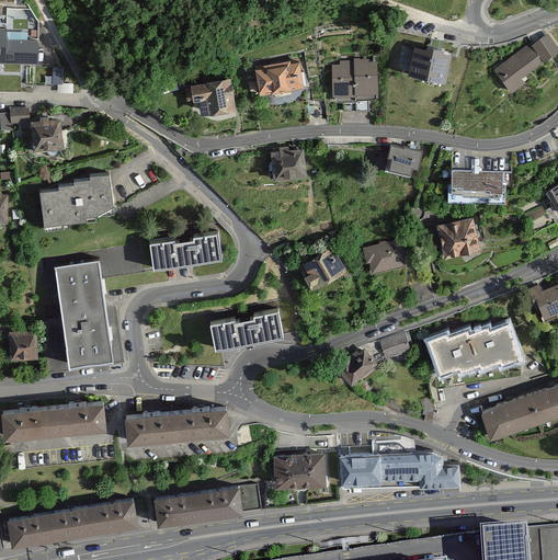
[(3,26),(0,26),(0,75),(21,75),(21,89),(50,89),(50,59),(35,59),(35,40),(20,40),(20,33),(3,32),(3,26)]
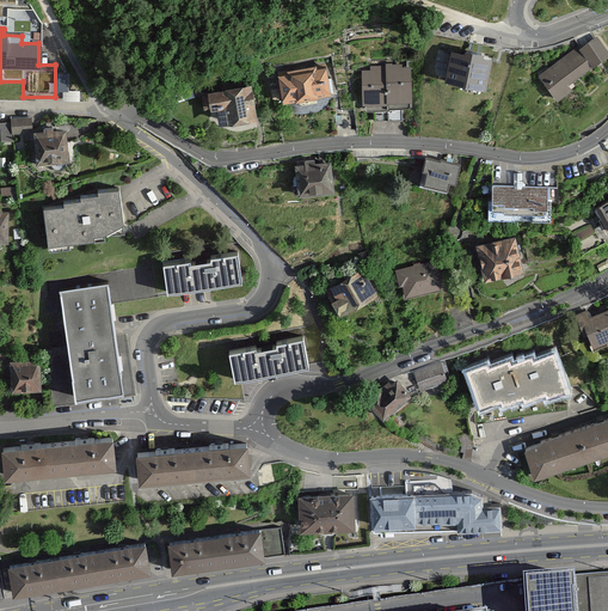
[(576,44),(536,74),(553,97),(567,87),(563,81),(603,53),(594,38),(576,44)]
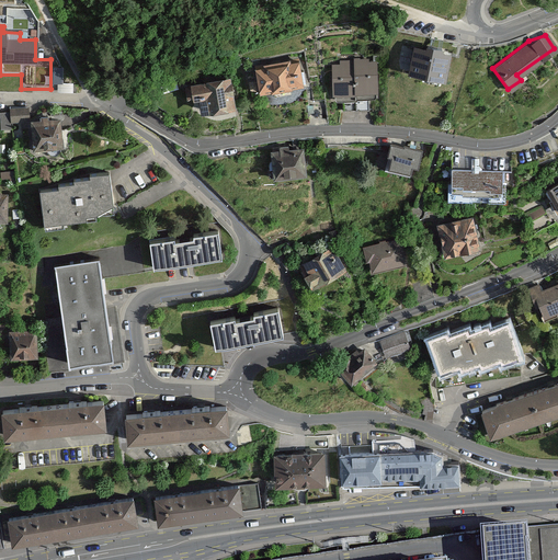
[(423,49),(412,47),(408,70),(441,77),(445,55),(439,53),(439,49),(424,46),(423,49)]
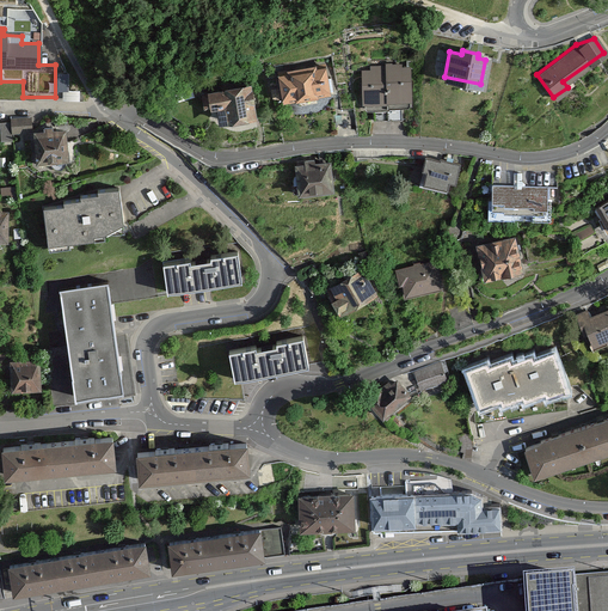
[(412,61),(361,60),(361,104),(412,104),(412,61)]
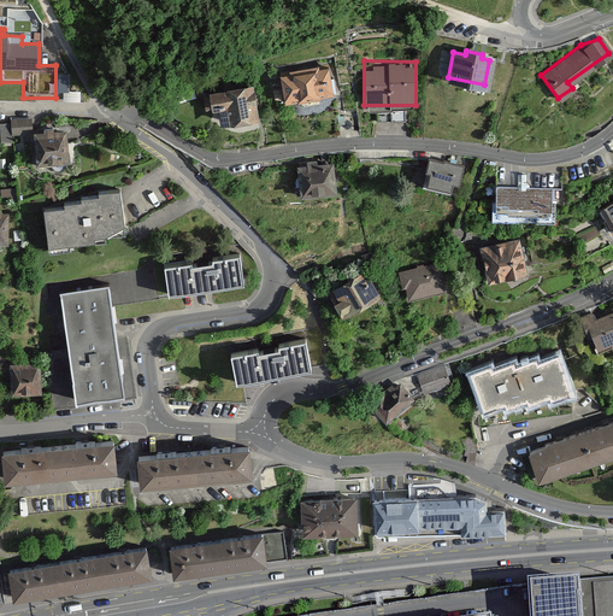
[(322,65),(280,72),(284,99),(298,97),(299,104),(316,100),(314,94),(332,91),(330,76),(324,77),(322,65)]
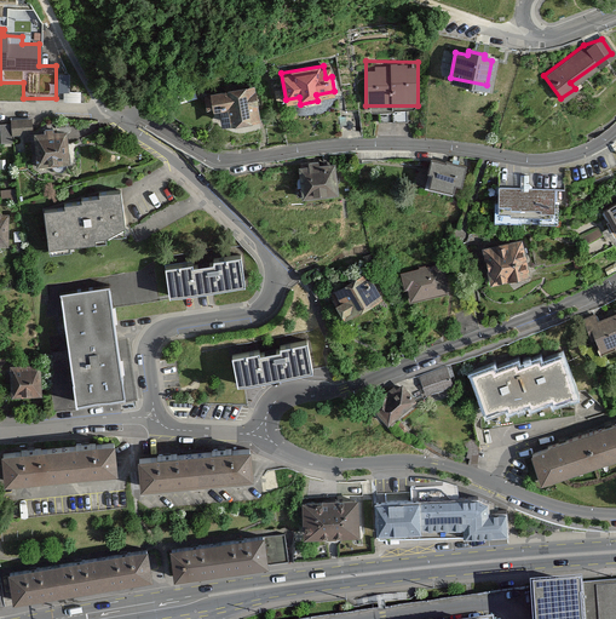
[(222,91),(202,95),(205,108),(219,105),(220,115),(219,118),(225,121),(226,119),(237,118),(239,122),(254,120),(248,87),(229,90),(228,86),(222,87),(222,91)]
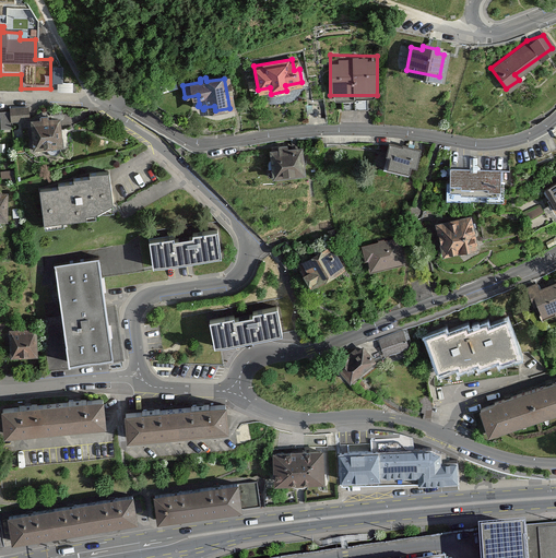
[(26,121),(25,107),(7,108),(8,122),(26,121)]
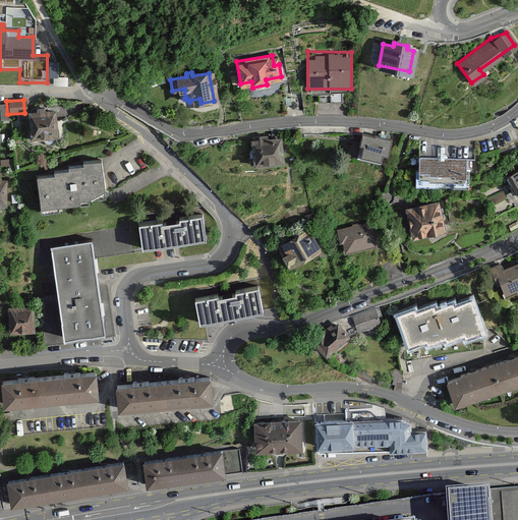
[(57,111),(29,113),(31,141),(59,140),(57,111)]
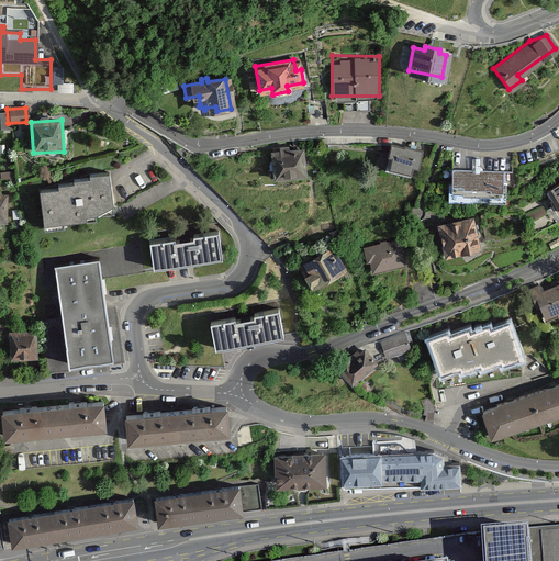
[(402,146),(389,143),(386,154),(389,155),(387,168),(407,174),(410,165),(415,166),(420,148),(402,144),(402,146)]
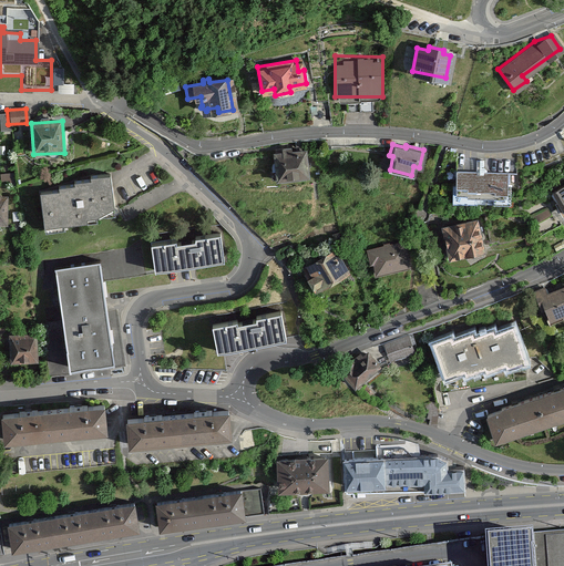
[(288,146),(279,147),(280,152),(273,153),(274,161),(272,162),(269,163),(269,165),(270,178),(305,174),(301,150),(289,151),(288,146)]
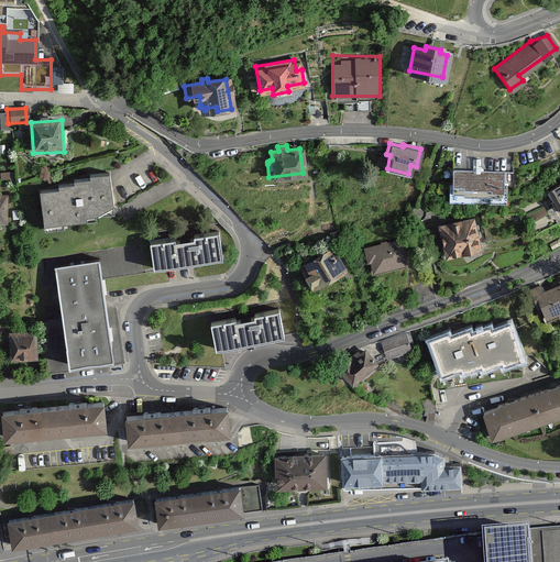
[(502,168),(450,168),(450,193),(461,193),(461,195),(497,196),(497,191),(502,191),(502,168)]
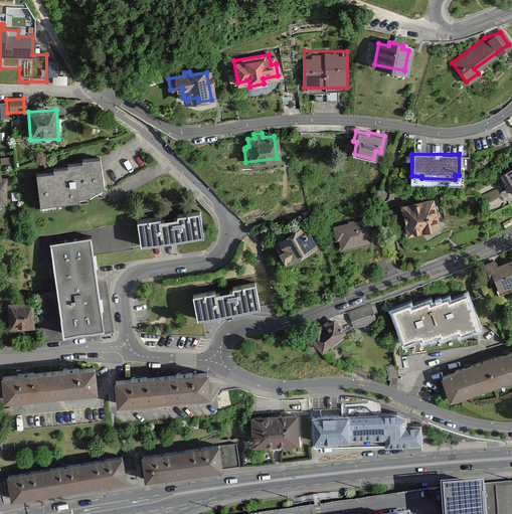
[(102,159),(35,176),(39,210),(62,208),(88,201),(106,193),(102,159)]
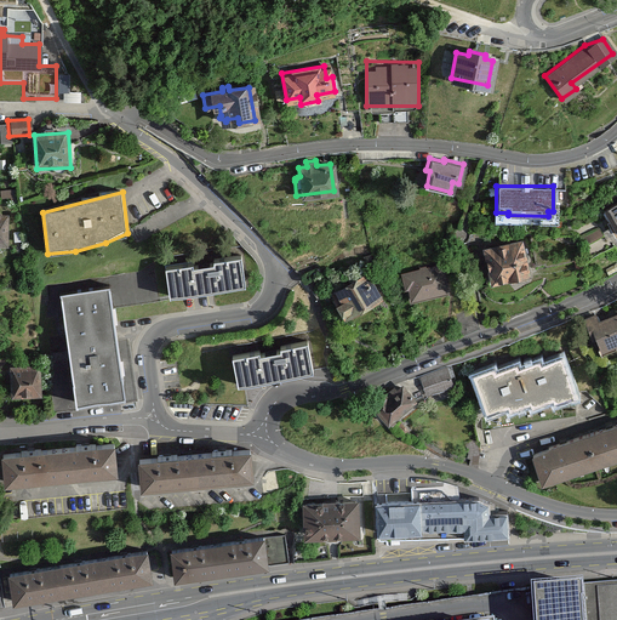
[(616,199),(601,209),(615,232),(616,229),(616,199)]
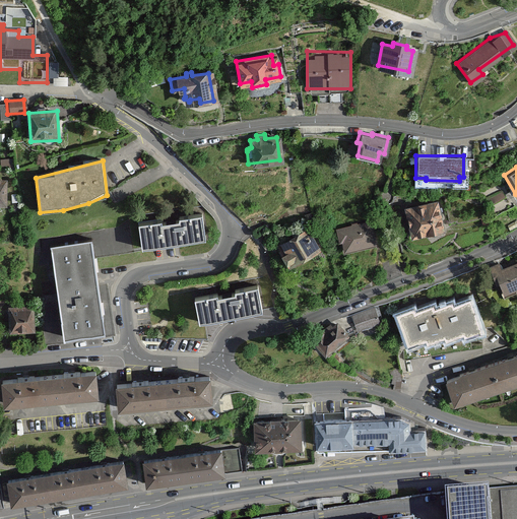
[(434,201),(404,207),(410,233),(409,234),(410,235),(411,234),(425,231),(426,235),(439,232),(438,228),(440,226),(434,201)]
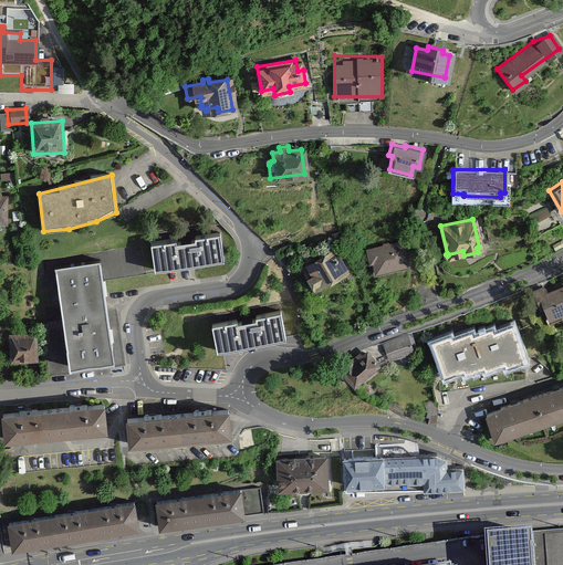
[(150,243),(155,273),(225,264),(221,234),(150,243)]
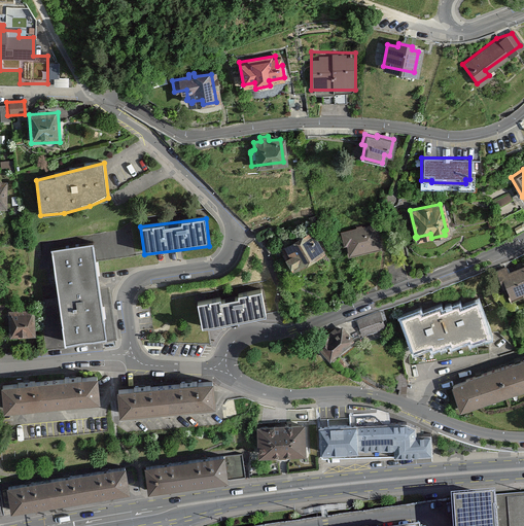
[(372,224),(340,232),(342,243),(345,242),(347,252),(377,245),(372,224)]
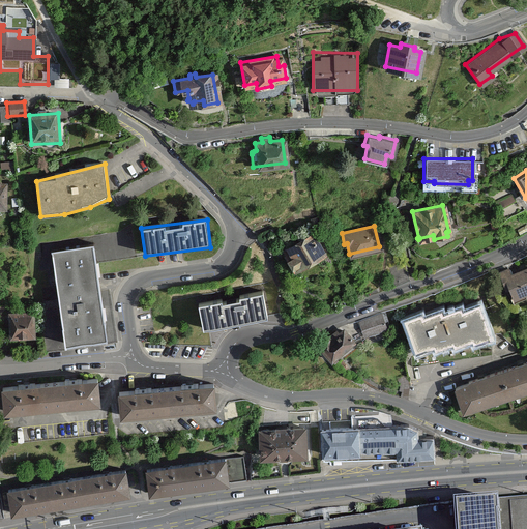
[(310,234),(283,251),(294,270),(295,269),(294,267),(319,253),(320,255),(321,254),(310,234)]
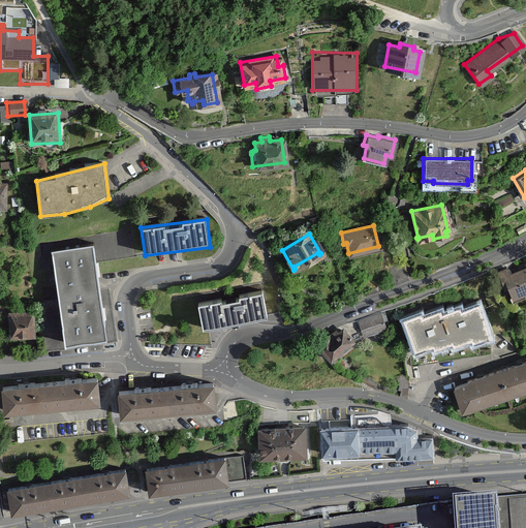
[(95,248),(52,252),(61,338),(103,334),(95,248)]
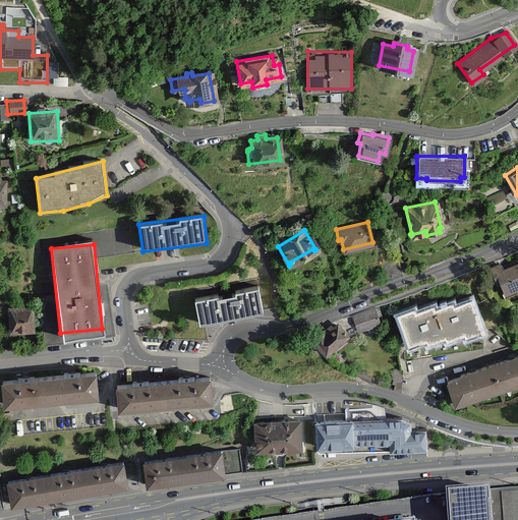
[(501,264),(490,269),(498,288),(504,285),(510,298),(517,294),(517,264),(504,271),(501,264)]
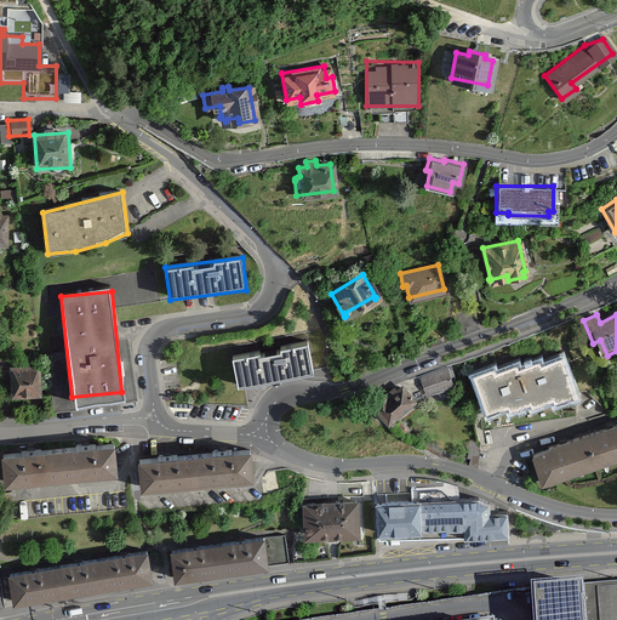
[(307,343),(230,357),(236,391),(313,376),(307,343)]
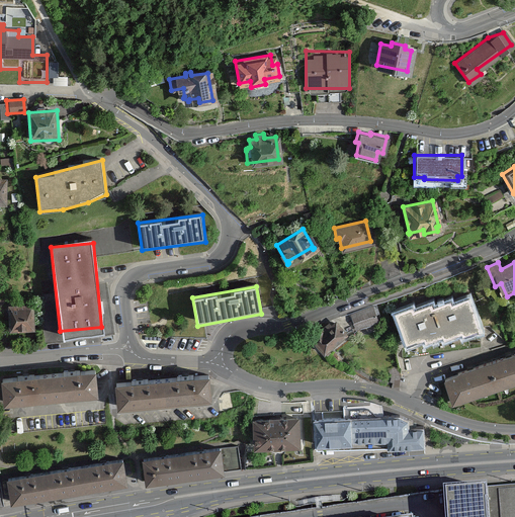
[(413,303),(392,312),(407,346),(425,338),(429,347),(447,339),(449,343),(466,336),(469,341),(486,333),(468,294),(453,300),(451,296),(435,304),(433,300),(416,308),(413,303)]
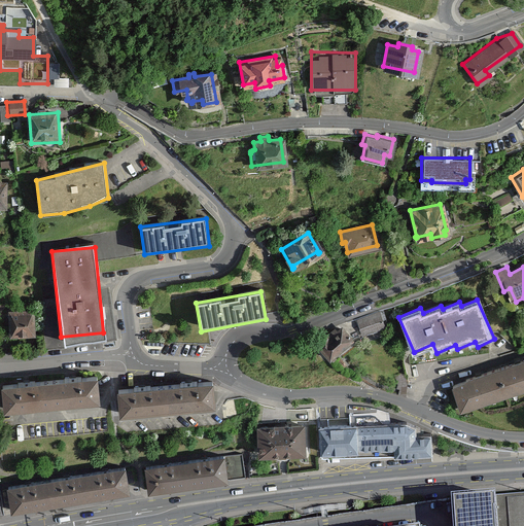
[(34,311),(8,312),(9,340),(36,339),(34,311)]
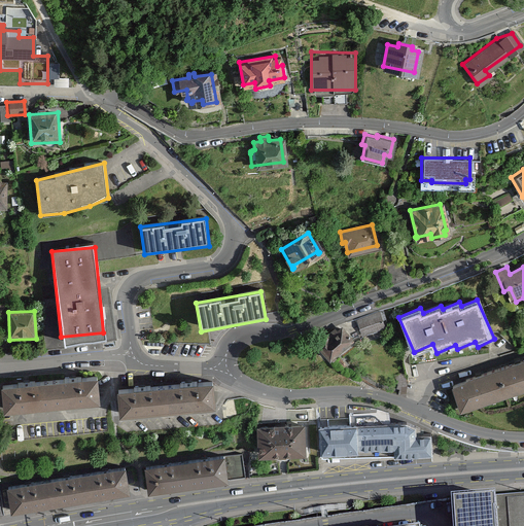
[(355,320),(360,338),(385,329),(380,312),(355,320)]
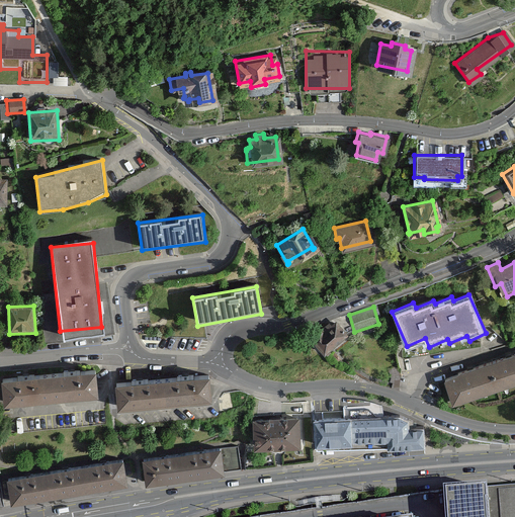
[(327,357),(348,337),(332,320),(311,339),(327,357)]
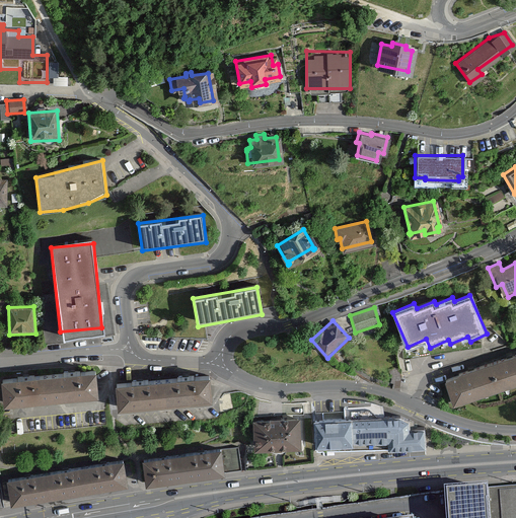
[(515,357),(446,380),(455,409),(515,387),(515,357)]
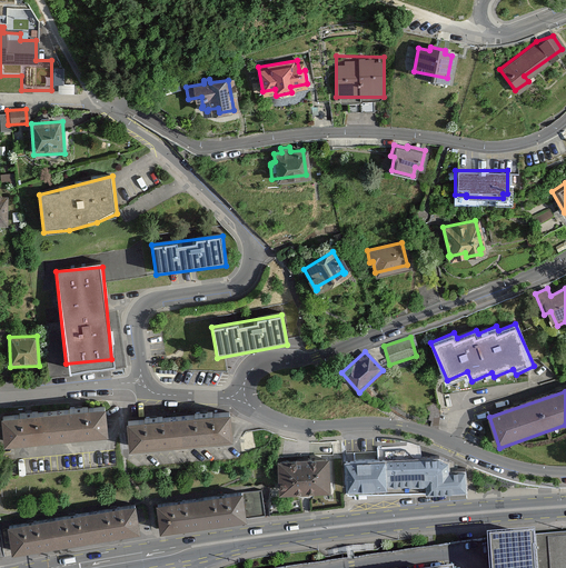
[(2,418),(6,450),(110,440),(107,408),(2,418)]
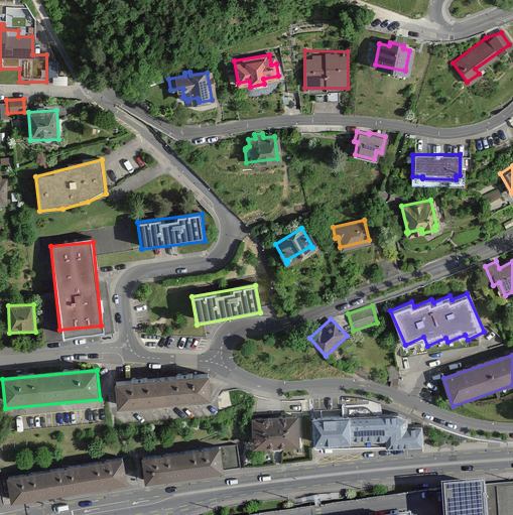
[(207,377),(117,384),(118,408),(209,402),(207,377)]
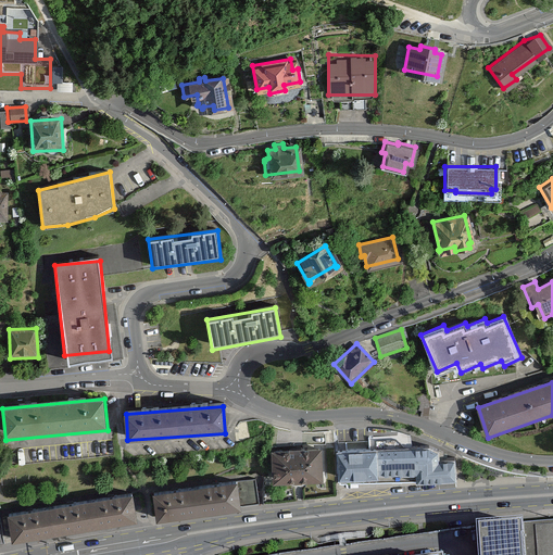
[(426,445),(334,448),(335,482),(453,478),(452,456),(440,456),(440,451),(426,445)]
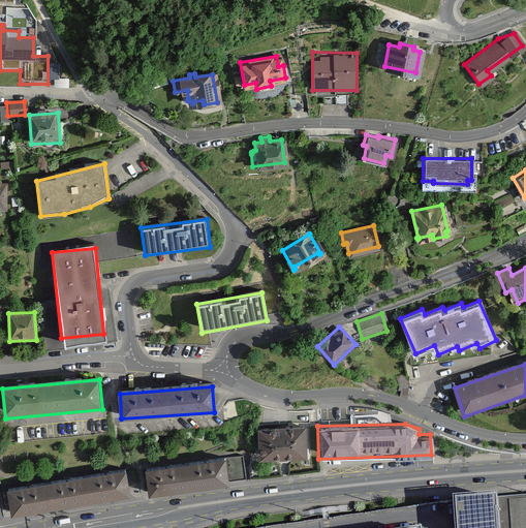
[(307,429),(258,431),(259,460),(308,458),(307,429)]
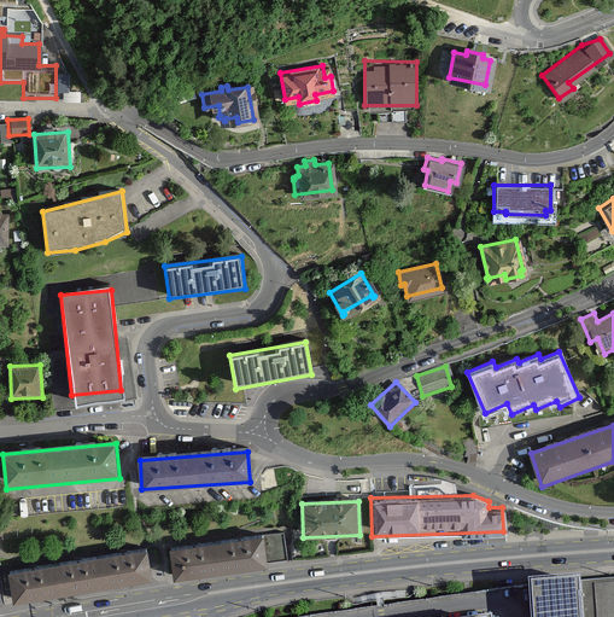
[(258,535),(169,548),(173,577),(262,564),(258,535)]
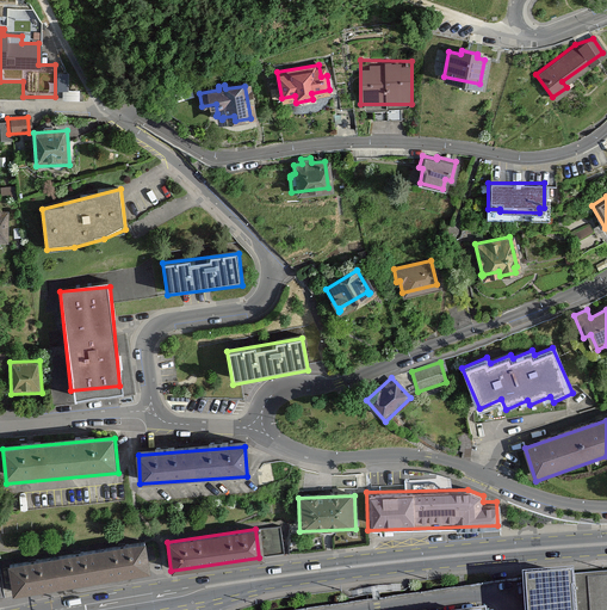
[(7,565),(12,593),(144,572),(140,542),(7,565)]
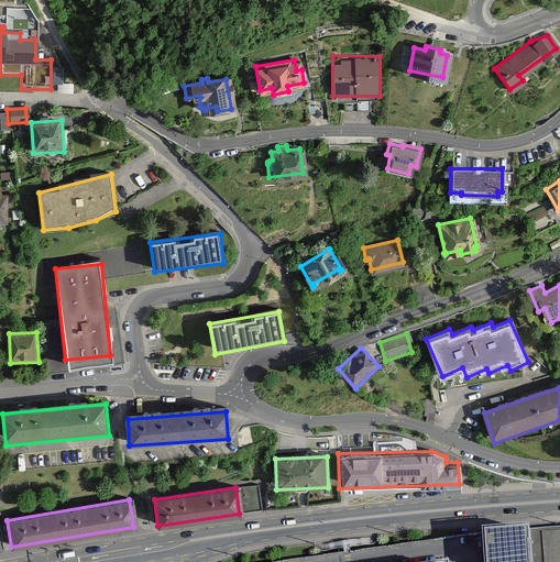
[(559,561),(559,527),(482,535),(483,561),(559,561)]
